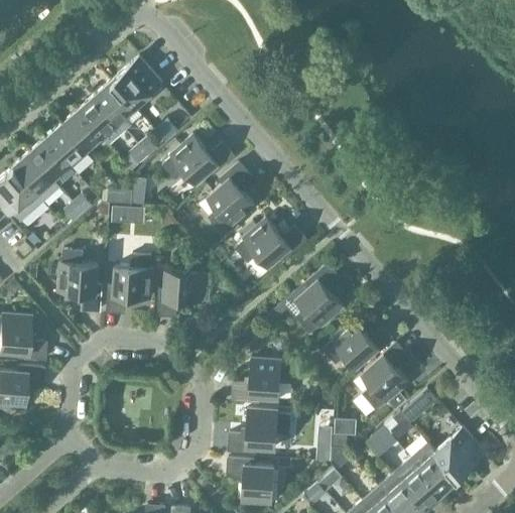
[(138,57),(111,82),(135,108),(162,85),(138,57)]
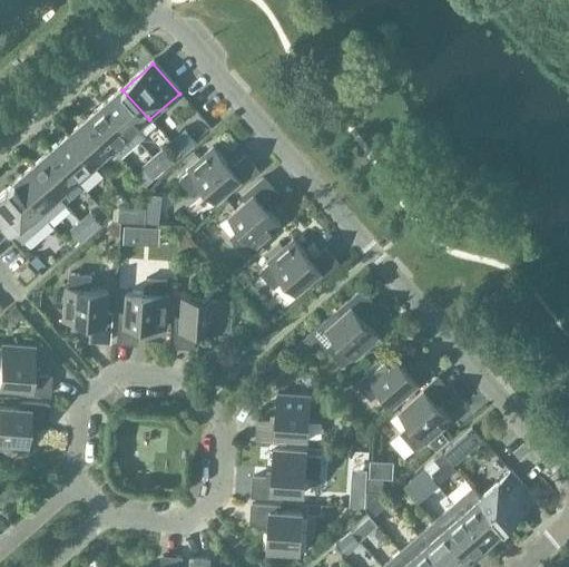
[(123,90),(105,106),(137,144),(144,138),(136,130),(149,119),(123,90)]
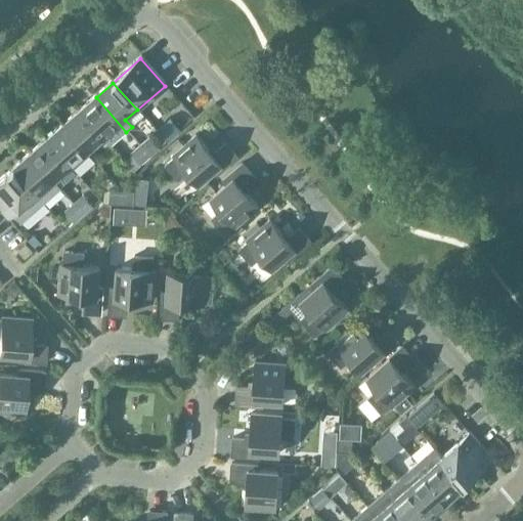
[(80,112),(103,139),(110,146),(126,132),(96,97),(80,112)]
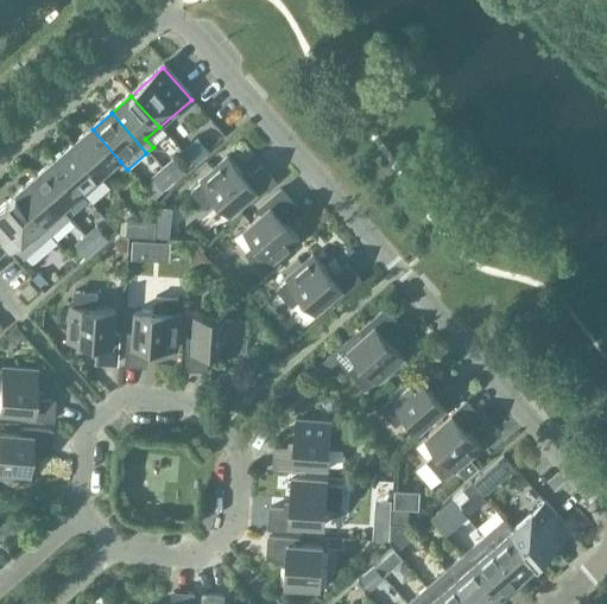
[(93,129),(73,146),(101,178),(120,161),(93,129)]
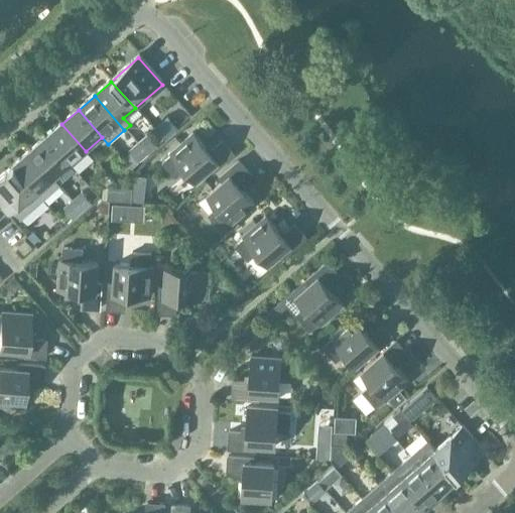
[(166,116),(153,127),(164,139),(177,128),(166,116)]
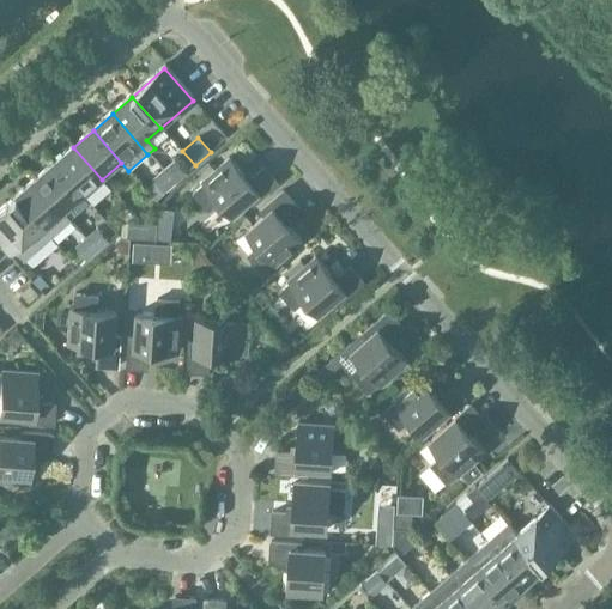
[(73,147),(54,164),(82,196),(102,180),(73,147)]
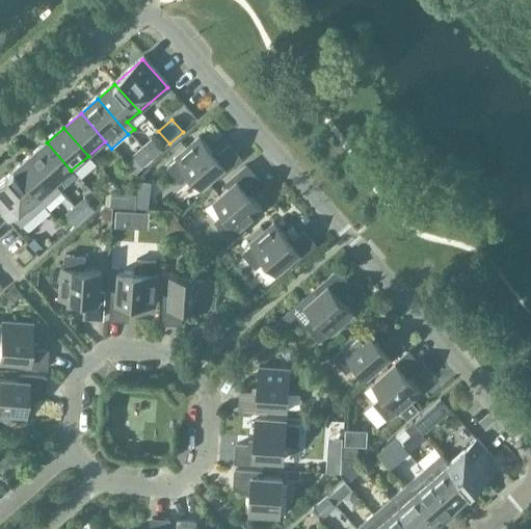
[(216,159),(198,139),(176,160),(177,162),(167,170),(180,185),(190,177),(201,189),(217,176),(220,180),(240,162),(229,149),(216,159)]
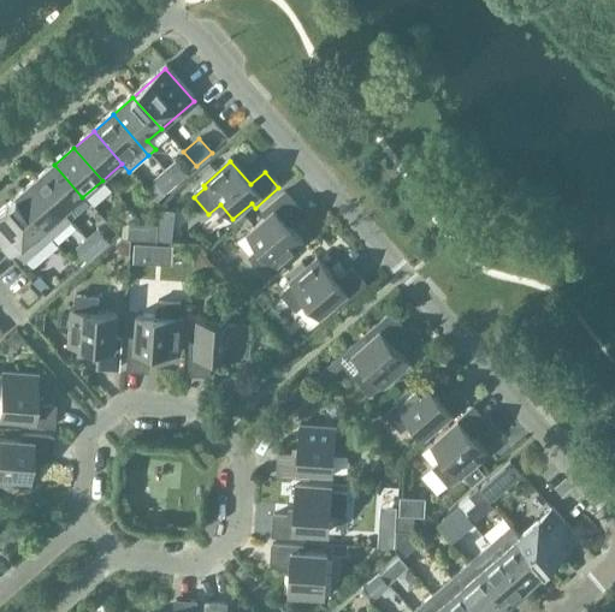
[(54,165),(35,183),(70,223),(90,206),(82,197),(54,165)]
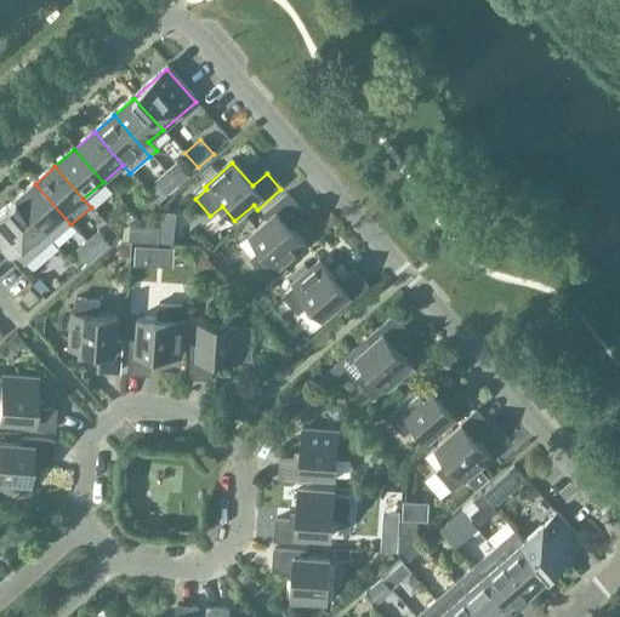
[(178,166),(168,176),(171,180),(177,187),(188,177),(178,166)]
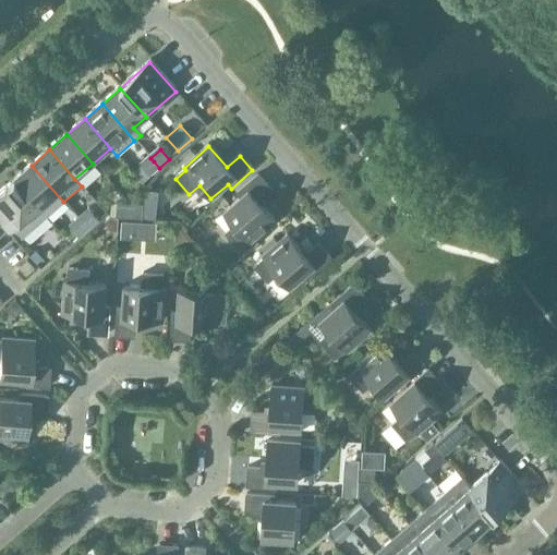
[(150,158),(141,167),(149,177),(159,168),(154,161),(150,158)]
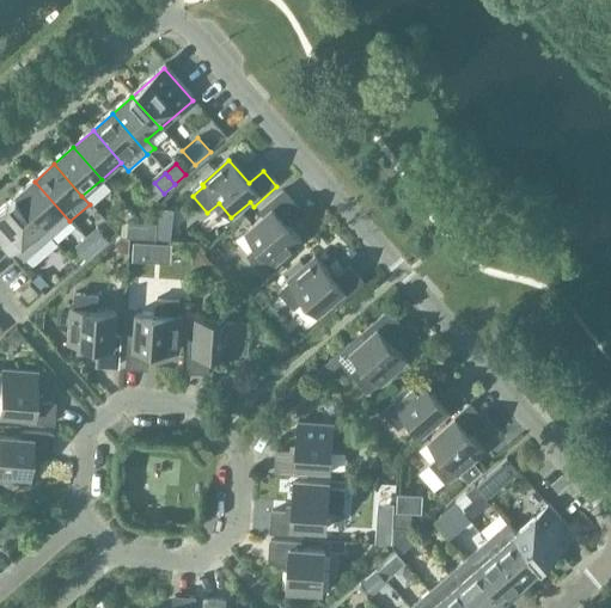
[(35,182),(16,198),(50,239),(69,221),(35,182)]
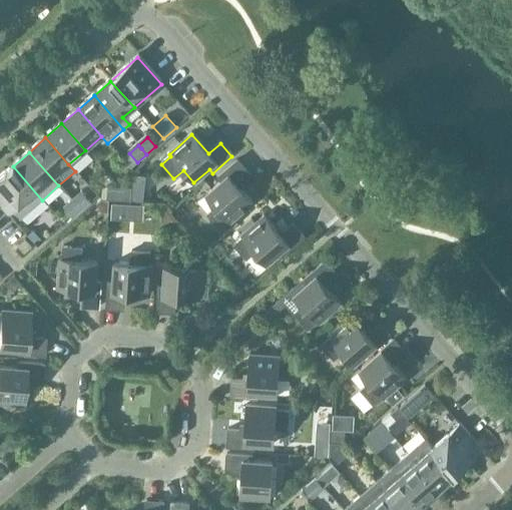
[(217,179),(220,182),(205,195),(216,208),(206,216),(219,230),(228,222),(230,224),(252,204),(236,185),(248,175),(236,162),(217,179)]
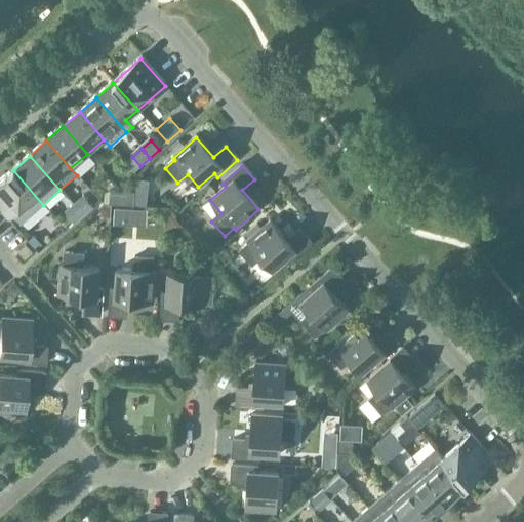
[(43,205),(13,170),(0,181),(0,211),(2,213),(8,222),(13,217),(21,226),(43,205)]
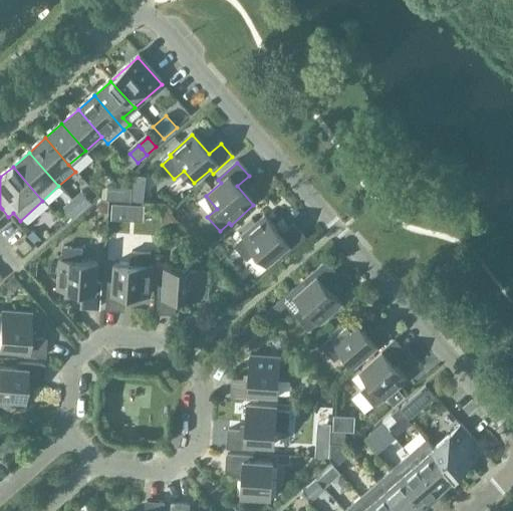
[(106,188),(105,202),(108,202),(117,202),(118,189),(106,188)]
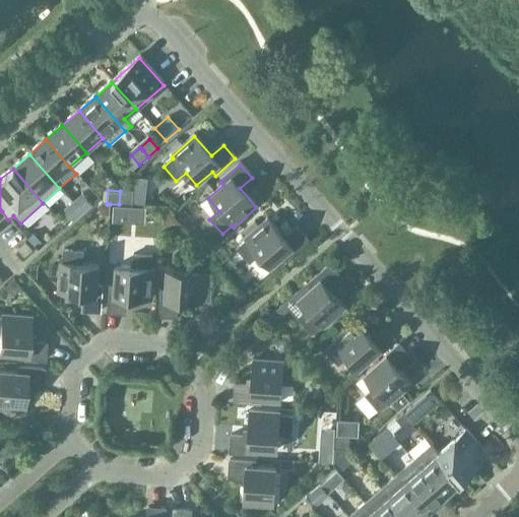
[(120,191),(119,204),(132,205),(133,192),(120,191)]
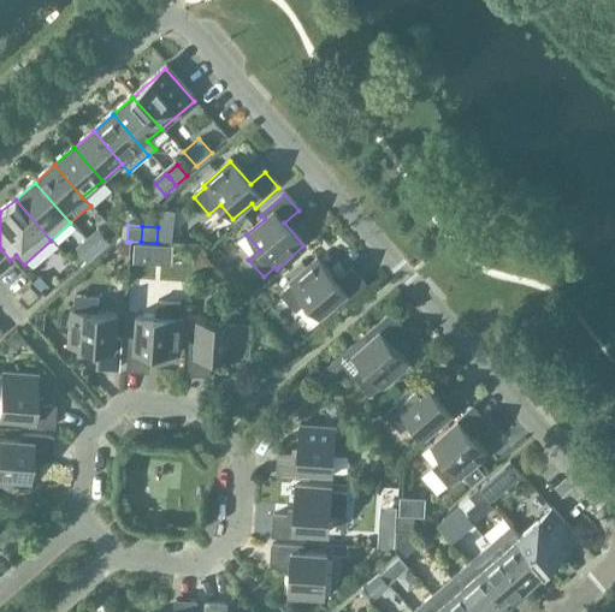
[(98,232),(87,242),(90,247),(98,254),(108,244),(101,237),(98,232)]
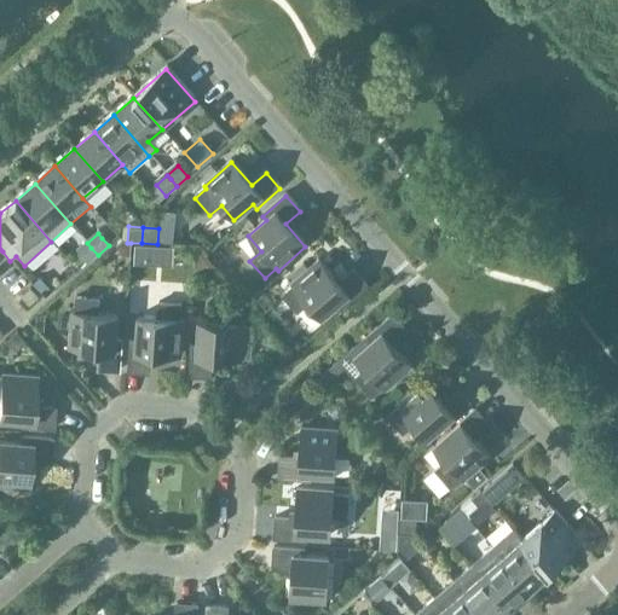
[(131,243),(127,243),(121,242),(117,247),(120,257),(130,257),(131,243)]
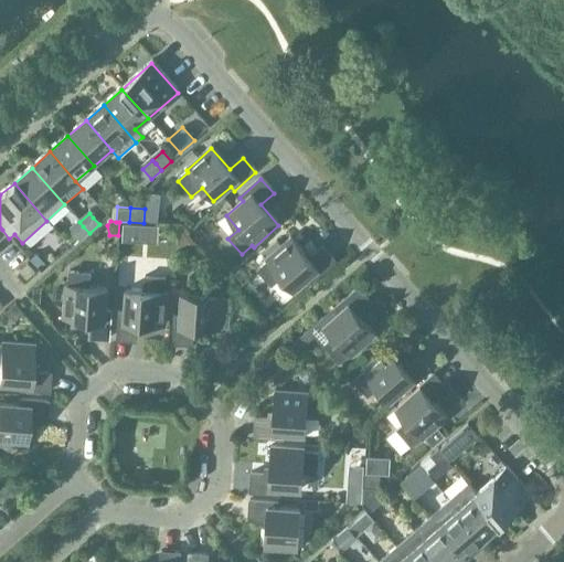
[(80,222),(70,231),(74,234),(80,242),(89,233),(83,226),(80,222)]
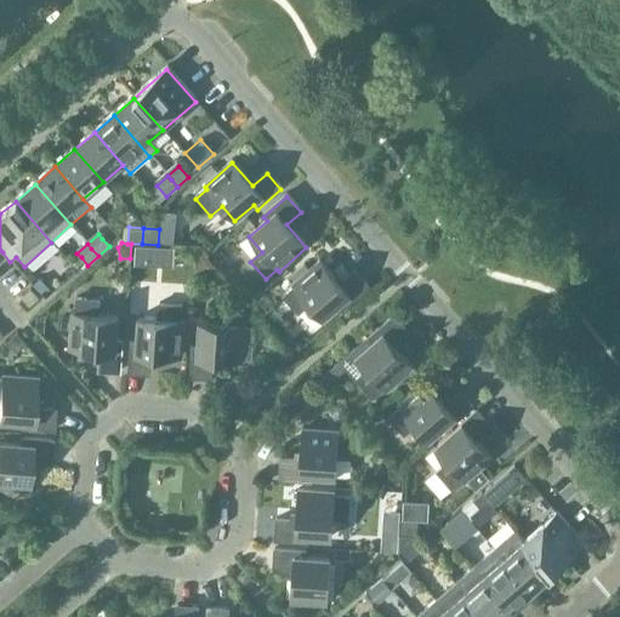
[(283,298),(297,316),(310,307),(322,321),(341,306),(345,309),(368,289),(354,273),(340,286),(319,263),(293,286),(294,289),(283,298)]
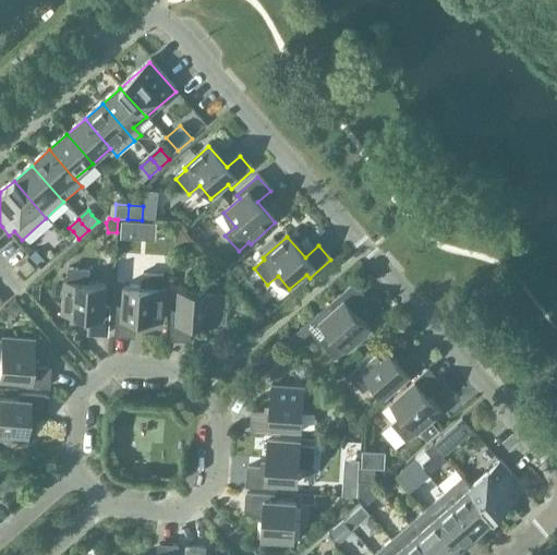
[(34,252),(28,257),(36,266),(41,261),(34,252)]
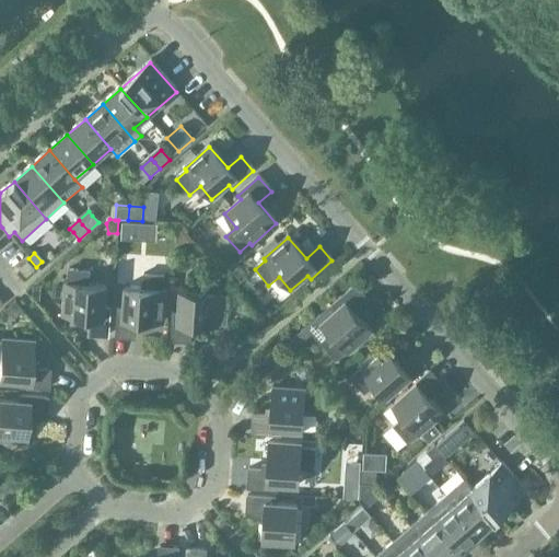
[(27,263),(19,270),(26,278),(34,271),(27,263)]
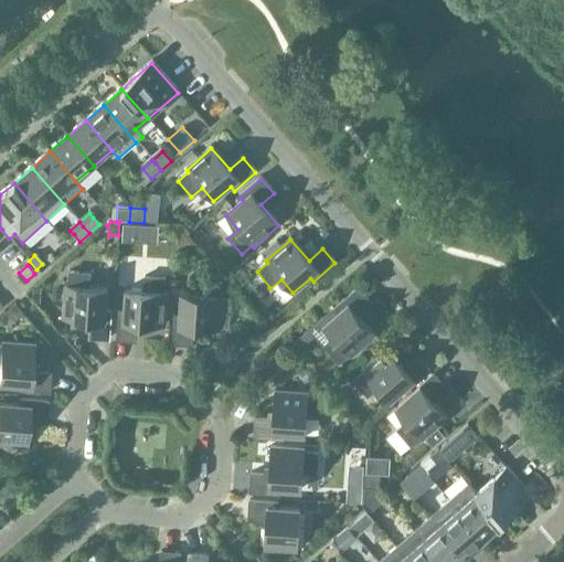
[(89,340),(108,341),(110,313),(105,313),(107,290),(88,289),(89,275),(68,274),(68,287),(65,287),(63,320),(91,322),(89,340)]
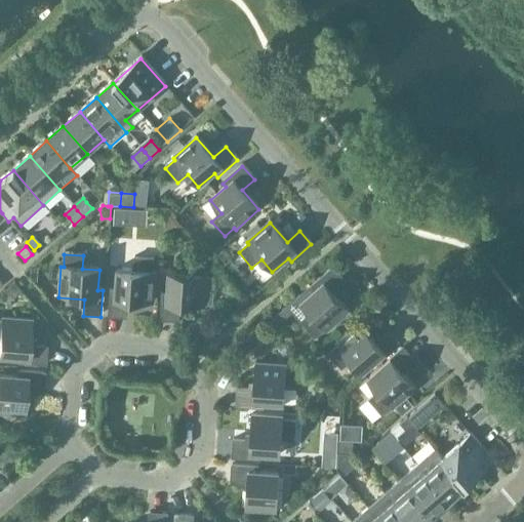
[(111,291),(109,318),(126,319),(127,303),(153,304),(155,274),(153,273),(154,261),(134,259),(133,272),(117,271),(115,291),(111,291)]
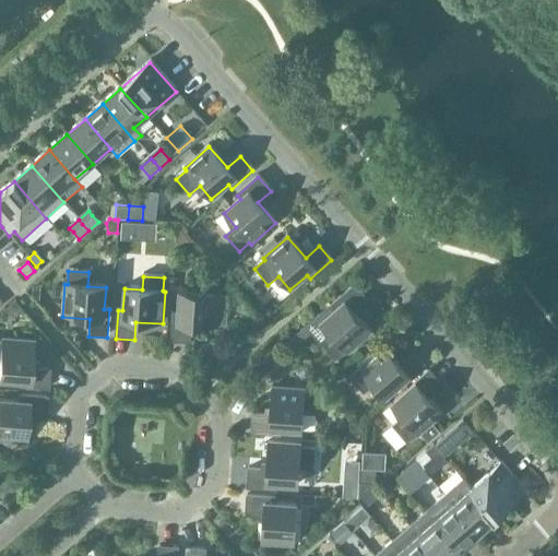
[(170,342),(189,343),(190,326),(224,328),(226,299),(220,299),(221,295),(217,295),(218,282),(198,280),(197,294),(179,292),(178,315),(173,314),(170,342)]
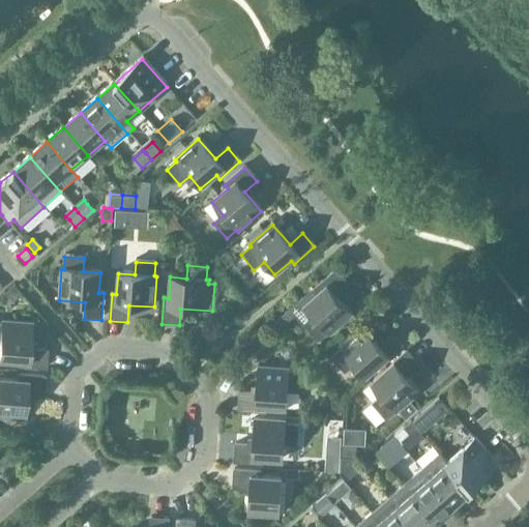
[(302,306),(314,319),(304,327),(317,342),(326,333),(328,335),(352,315),(334,295),(347,285),(335,271),(315,289),(319,292),(302,306)]
